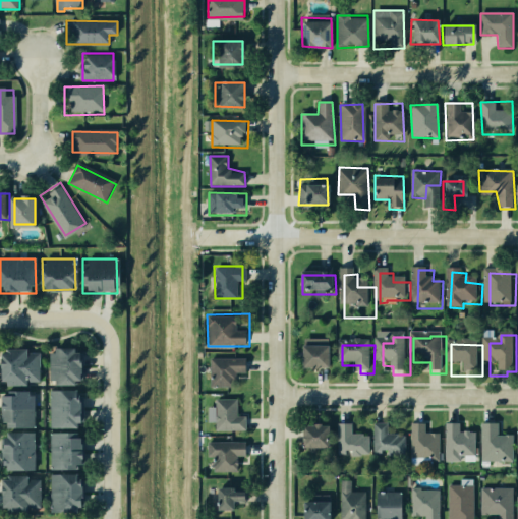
[(0,347),(39,346),(39,384),(0,384),(0,347)]
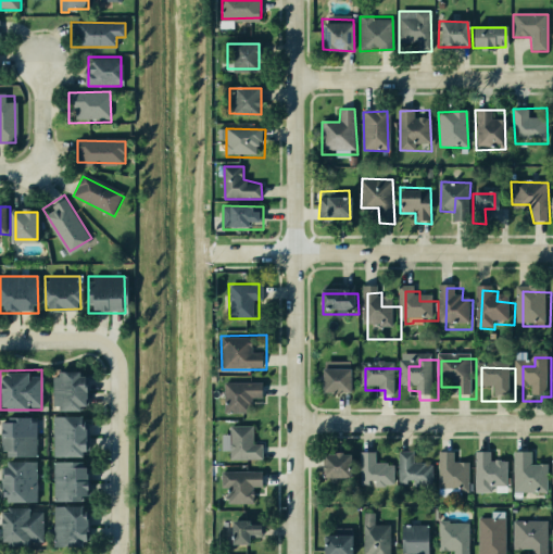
[(51,370),(87,372),(86,410),(51,408),(51,370)]
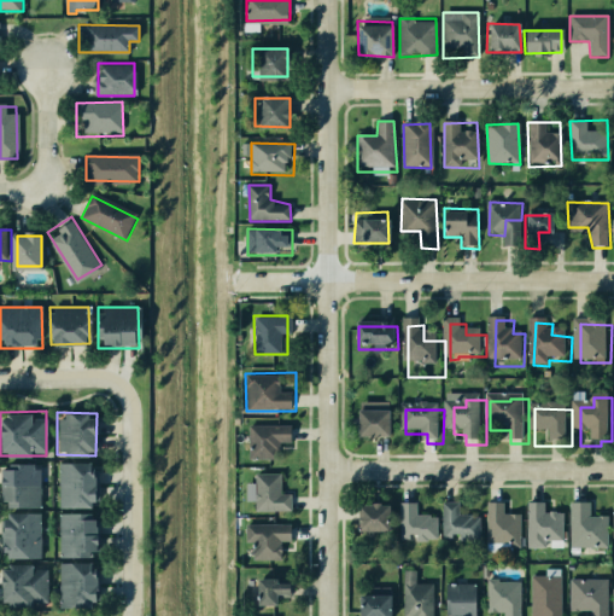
[(360,416),(393,417),(393,445),(358,443),(360,416)]
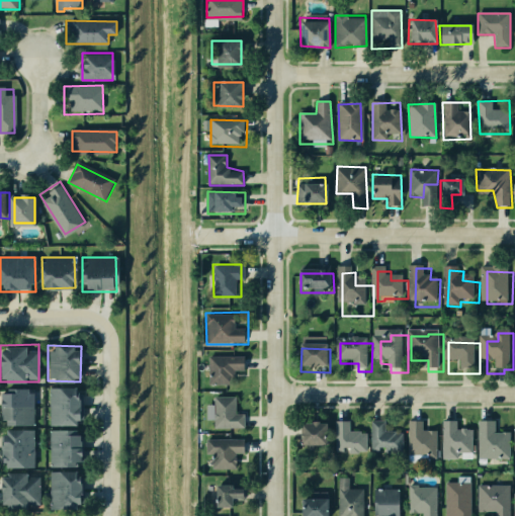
[(210,356),(211,383),(237,382),(237,371),(250,371),(250,355),(210,356)]
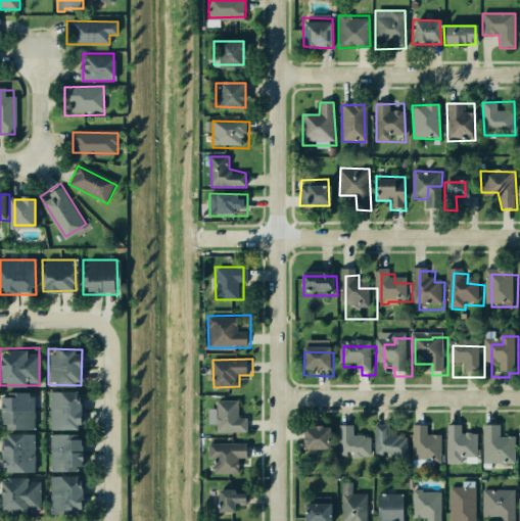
[(49,393),(81,390),(83,425),(51,427),(49,393)]
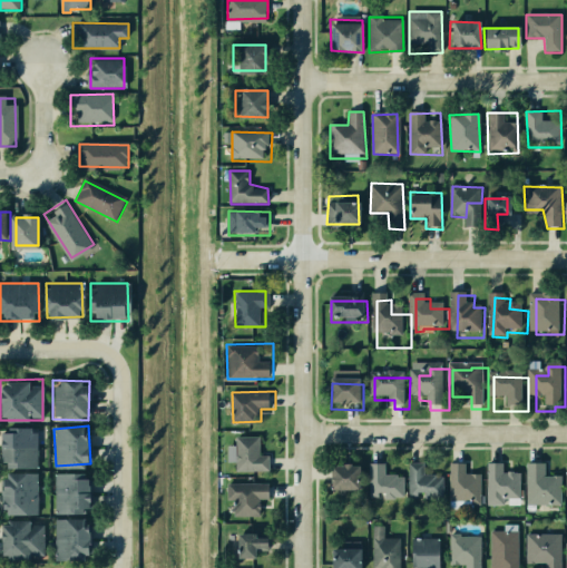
[(0,428),(37,428),(37,467),(0,467),(0,428)]
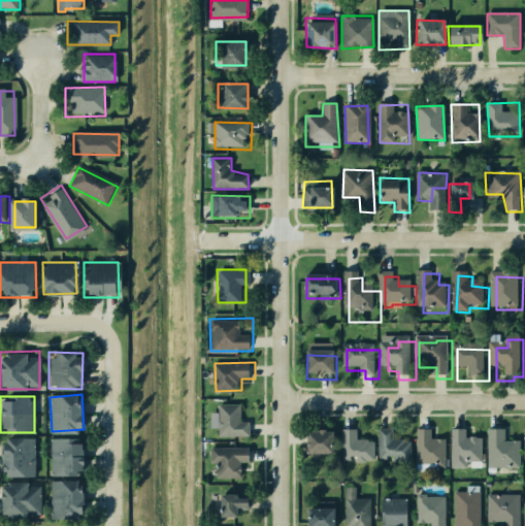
[(219,402),(220,436),(252,435),(252,423),(239,423),(239,402),(219,402)]
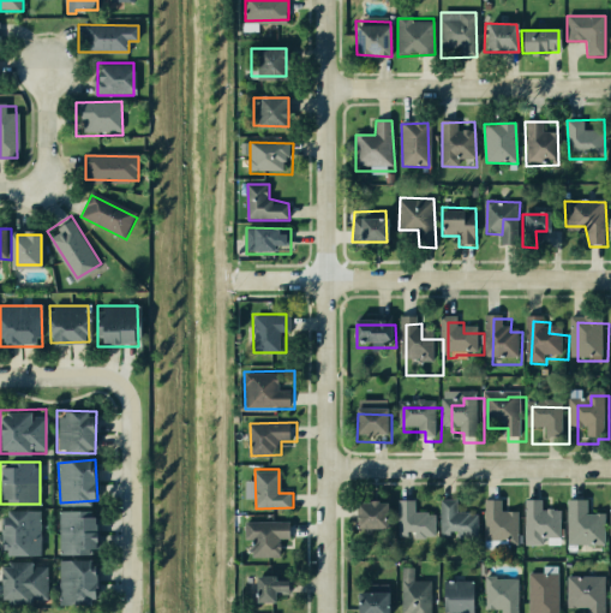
[(426,539),(425,542),(405,541),(405,503),(426,504),(425,516),(436,516),(436,539),(426,539)]
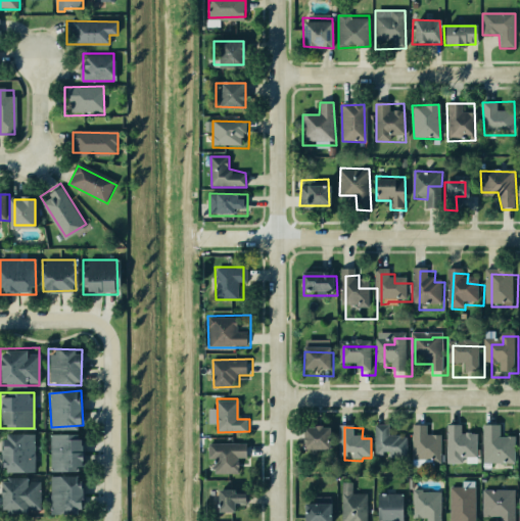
[(435,439),(447,439),(446,468),(435,467),(434,470),(418,469),(419,428),(435,428),(435,439)]
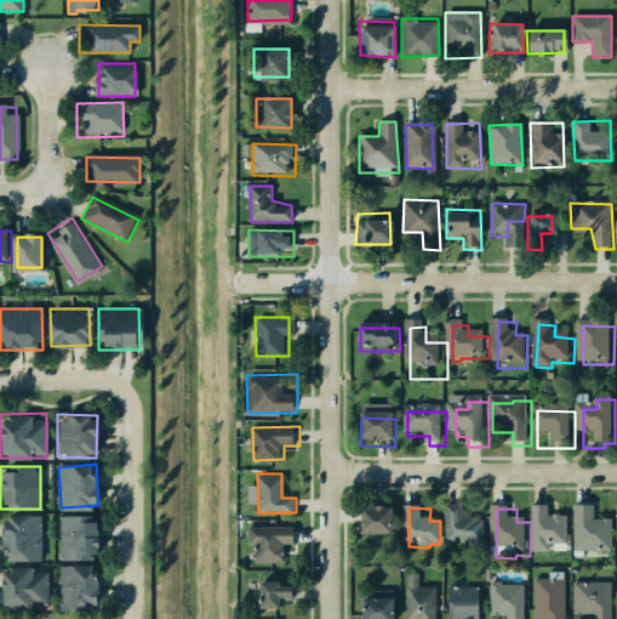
[(544,510),(573,512),(571,556),(542,555),(544,510)]
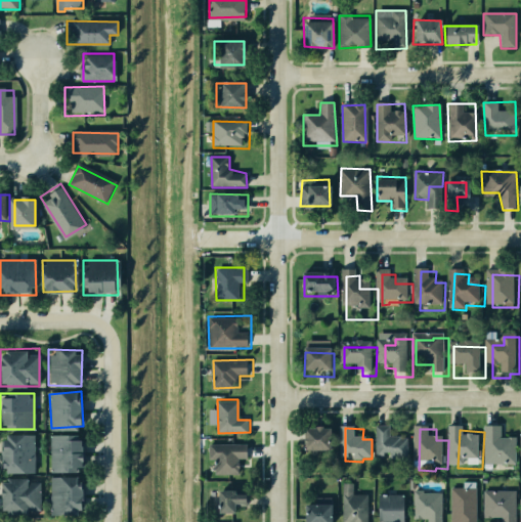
[(488,430),(507,430),(507,440),(520,440),(520,466),(506,465),(506,469),(487,469),(488,430)]
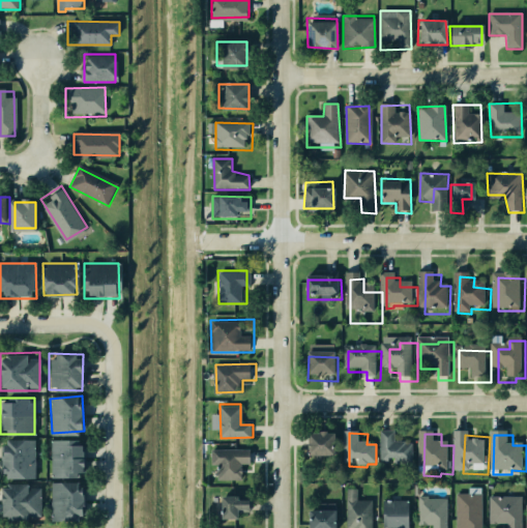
[(385,466),(385,436),(401,436),(401,447),(417,447),(417,466),(385,466)]
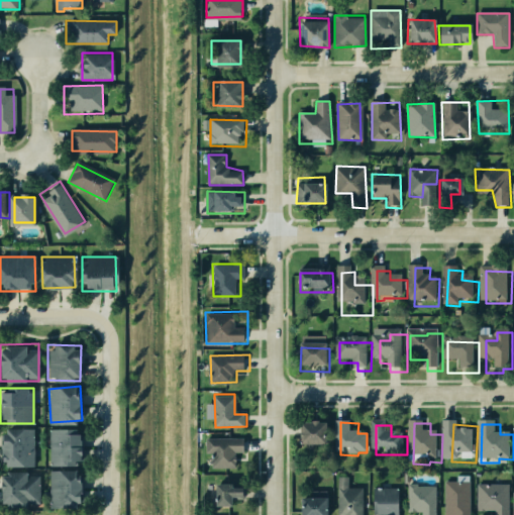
[(303,426),(329,427),(328,449),(302,448),(303,426)]
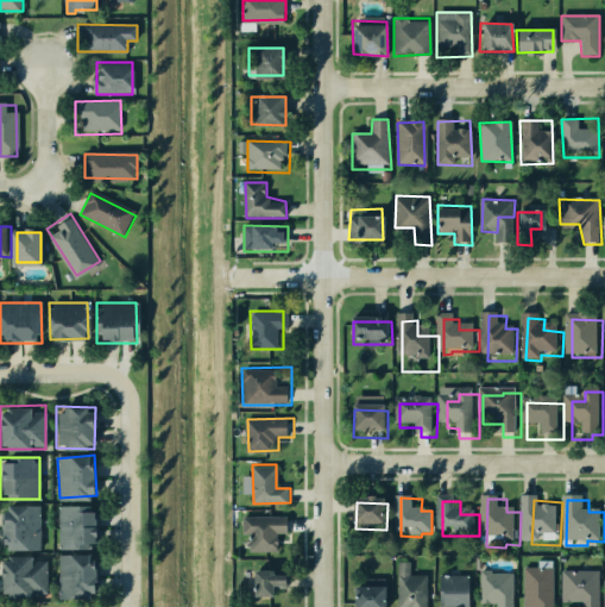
[(2,508),(39,507),(41,546),(4,548),(2,508)]
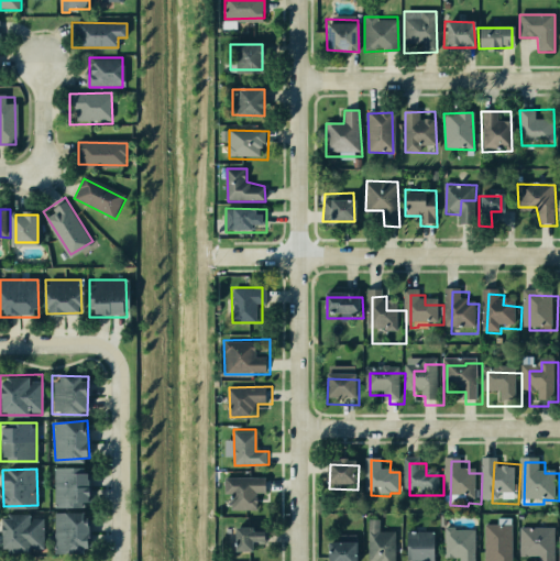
[(52,469),(89,469),(90,507),(52,507),(52,469)]
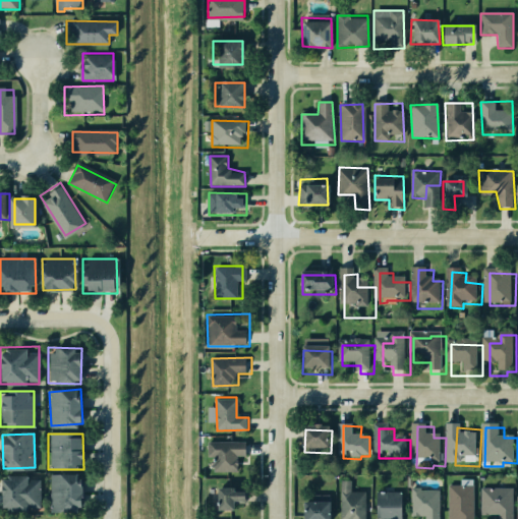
[(212,442),(212,469),(245,469),(246,442),(212,442)]
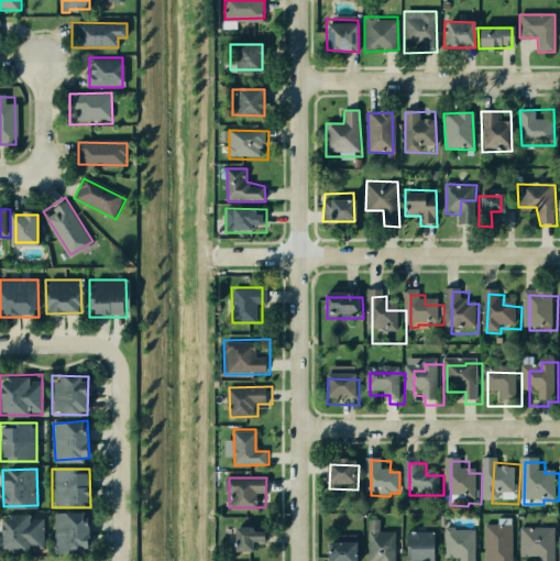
[(2,513),(41,513),(41,549),(2,549),(2,513)]
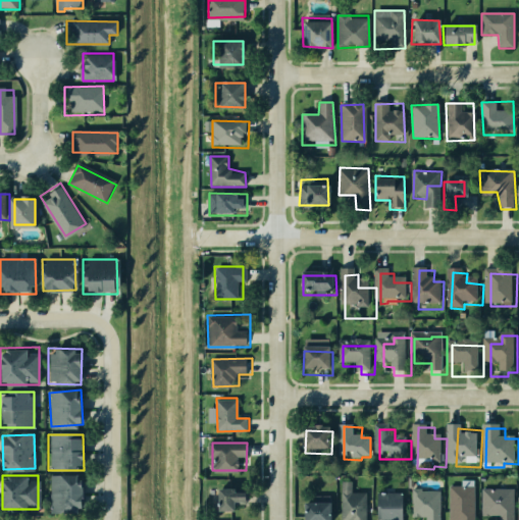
[(51,477),(82,477),(82,511),(51,511),(51,477)]
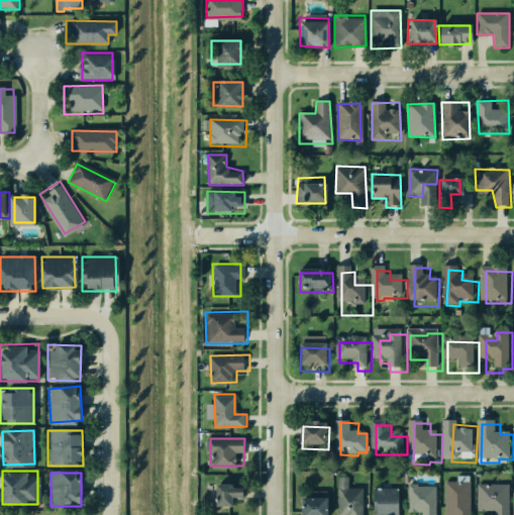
[(214,482),(215,505),(245,504),(244,481),(214,482)]
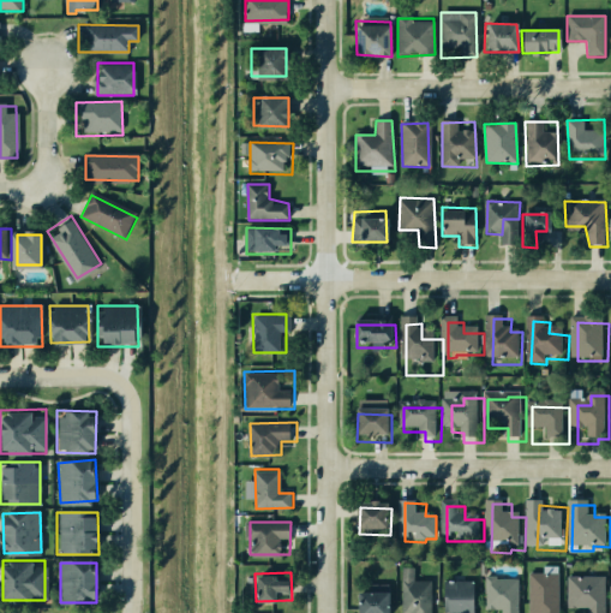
[(405,612),(405,573),(419,573),(419,587),(438,587),(438,612),(405,612)]
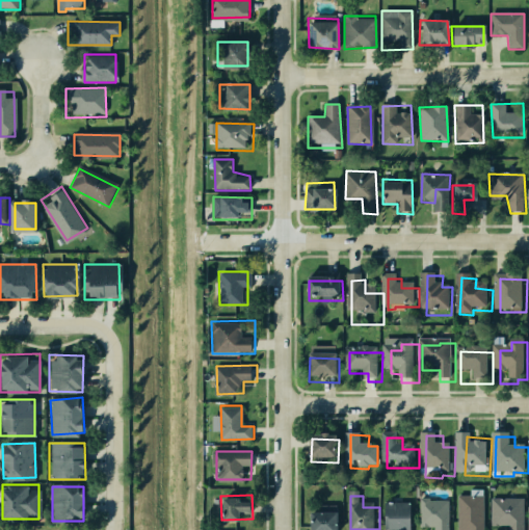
[(479,500),(490,500),(490,529),(464,529),(465,500),(473,500),(472,505),(479,505),(479,500)]
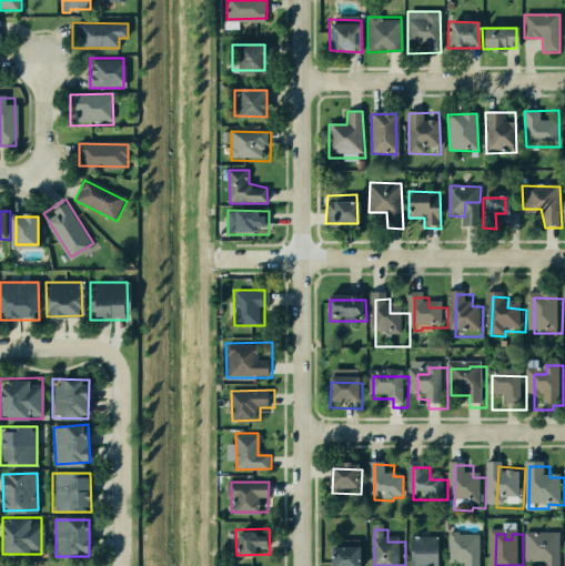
[(484,564),(485,564),(485,565),(454,565),(455,536),(466,536),(466,541),(485,541),(484,564)]
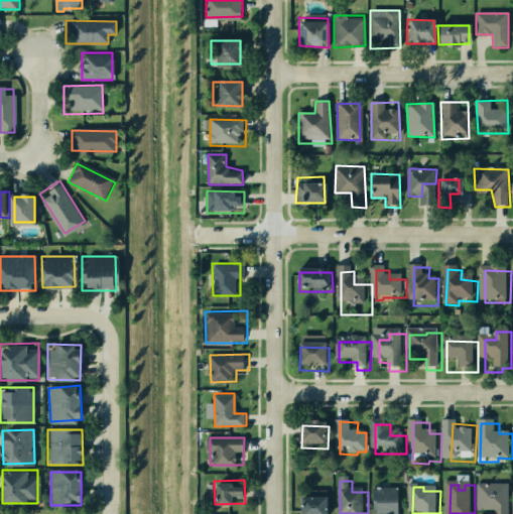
[(481,487),(512,487),(512,513),(480,513),(481,487)]
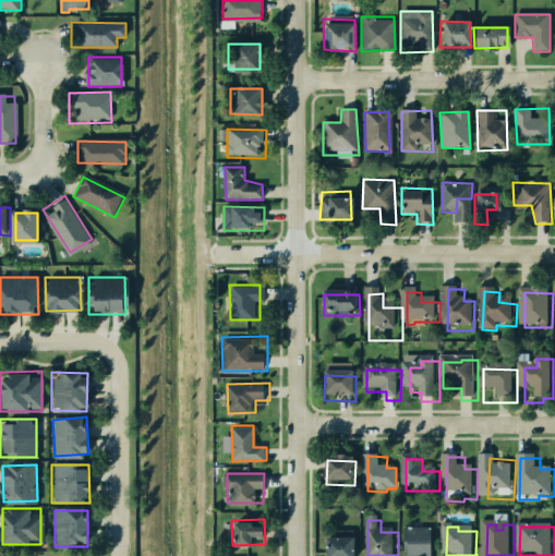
[(410,555),(411,531),(435,532),(434,555),(410,555)]
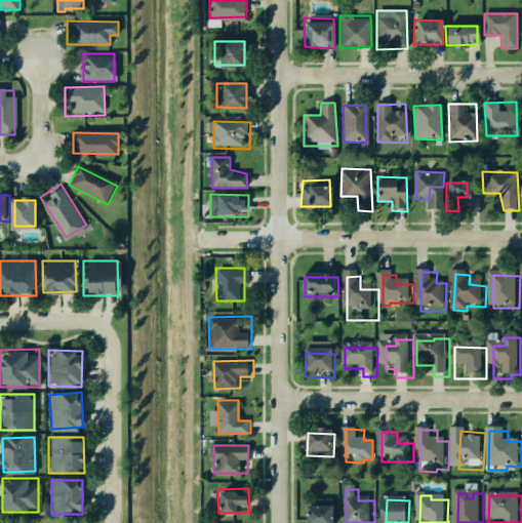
[(338,515),(338,522),(310,522),(310,509),(323,509),(323,503),(339,503),(339,515),(338,515)]
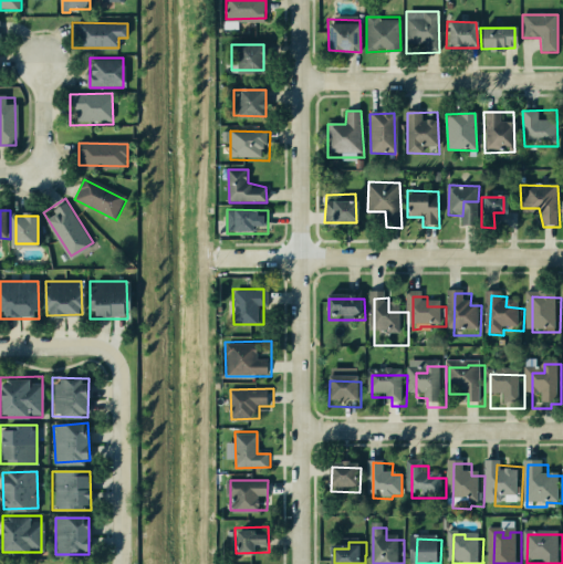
All buildings are outlined.
